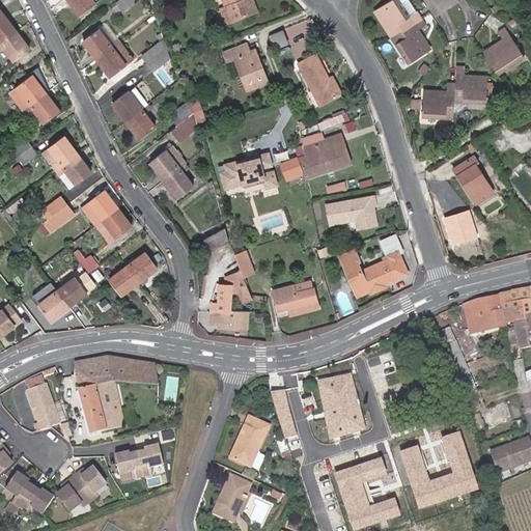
[(94,5),(90,0),(67,0),(80,16),(94,5)]
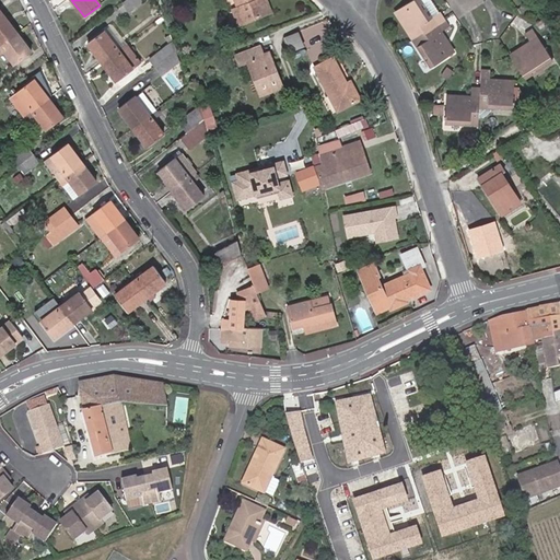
[(125,0),(132,10),(143,1),(142,0),(125,0)]
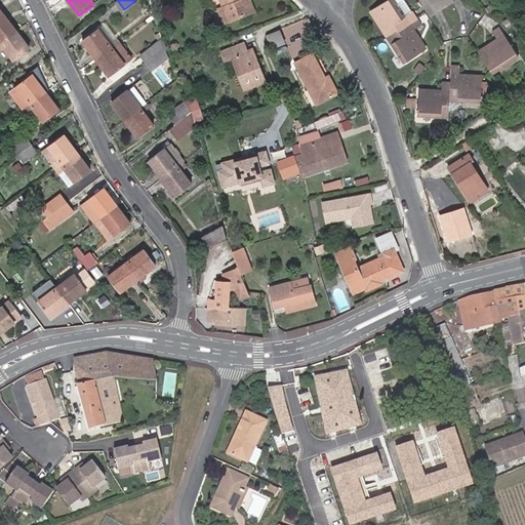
[(251,12),(246,0),(220,0),(230,21),(251,12)]
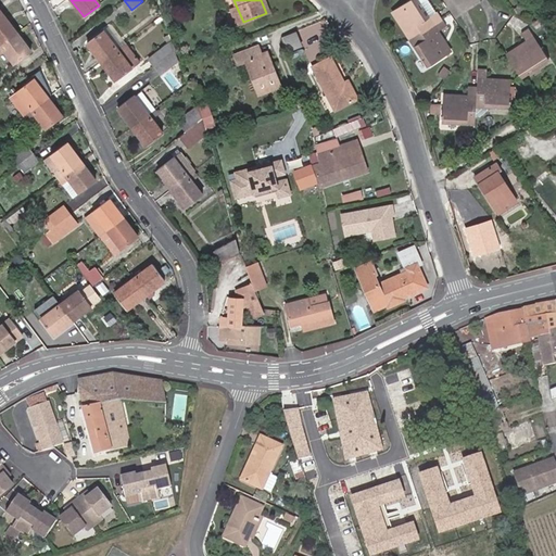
[(265,0),(261,0),(266,13),(270,11),(265,0)]
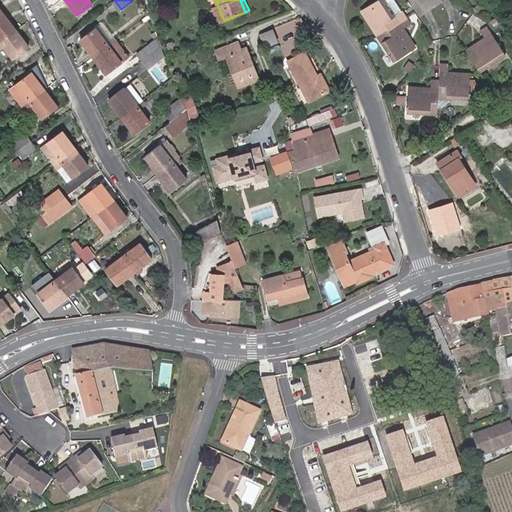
[(376,0),(362,9),(378,36),(407,18),(403,10),(400,11),(394,15),(389,6),(387,8),(384,5),(387,3),(384,0),(376,0)]
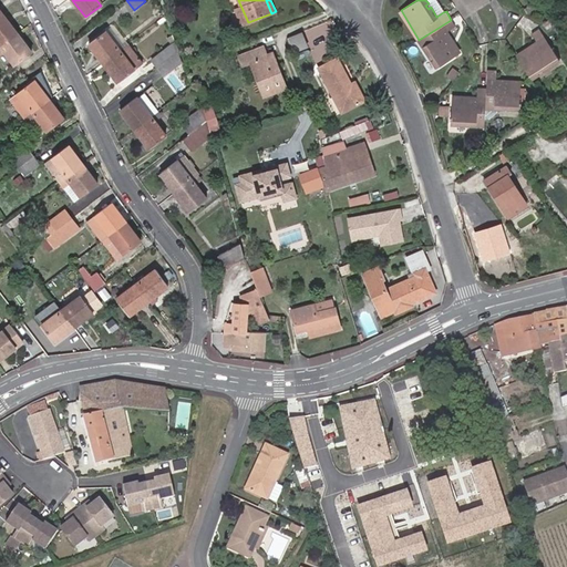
[(429,9),(431,7),(436,17),(443,12),(435,0),(425,0),(429,3),(425,6),(429,9)]
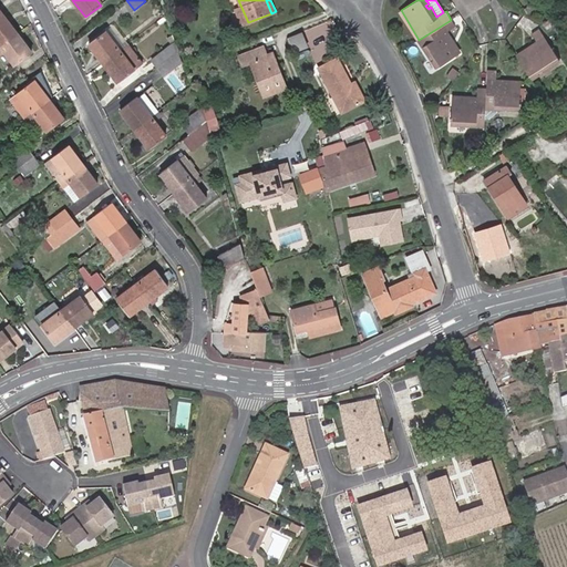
[(538,2),(524,11),(526,14),(540,6),(538,2)]
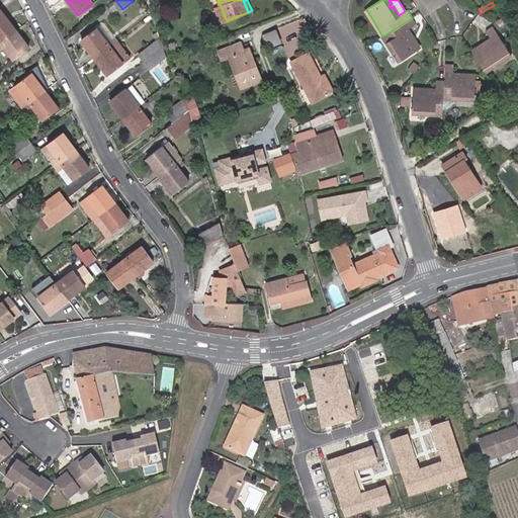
[(221,6),(213,9),(220,23),(227,20),(221,6)]
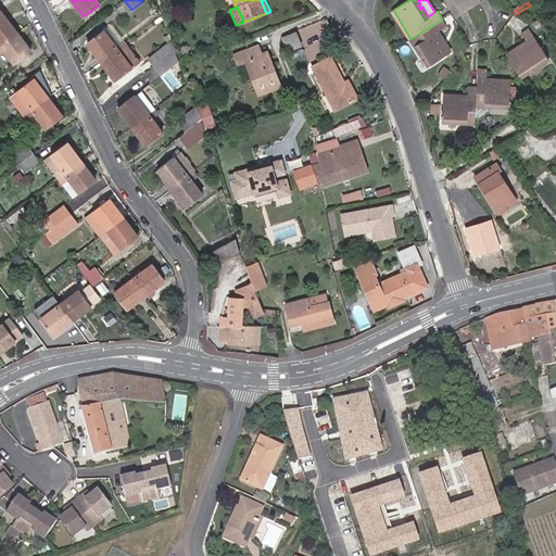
[(0,46),(16,34),(2,14),(0,11),(0,46)]
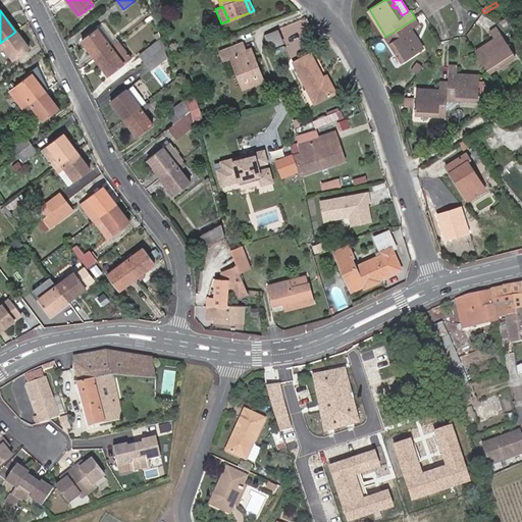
[(415,18),(385,37),(402,63),(423,50),(419,43),(416,45),(414,41),(416,40),(411,30),(419,24),(415,18)]
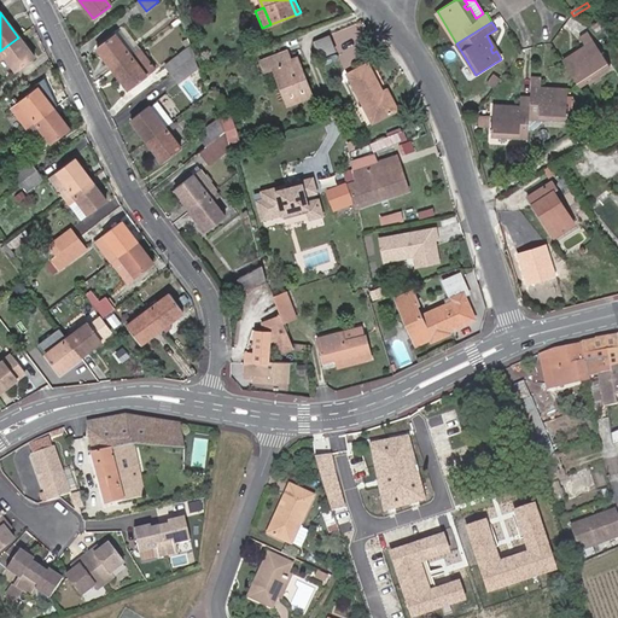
[(596,22),(590,25),(594,33),(601,29),(596,22)]
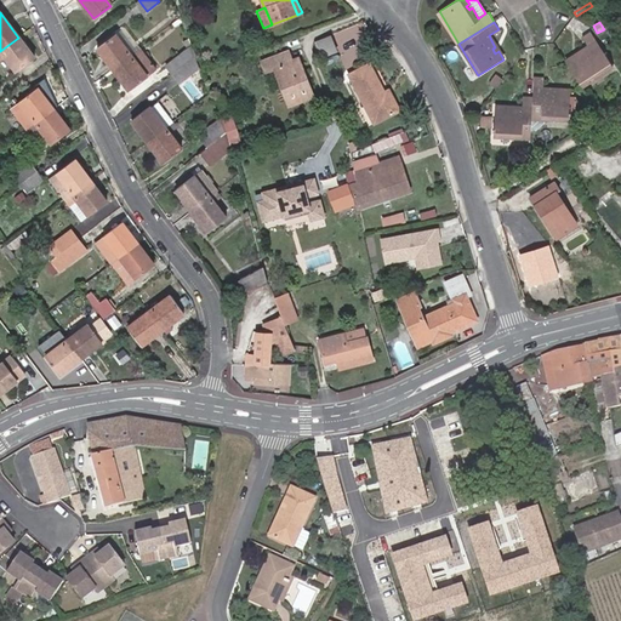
[(342,63),(362,61),(358,28),(339,30),(342,63)]
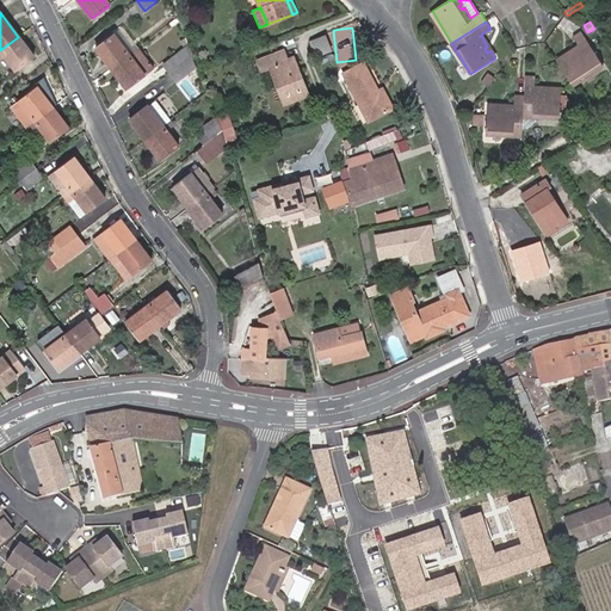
[(121,29),(112,35),(128,55),(136,48),(121,29)]
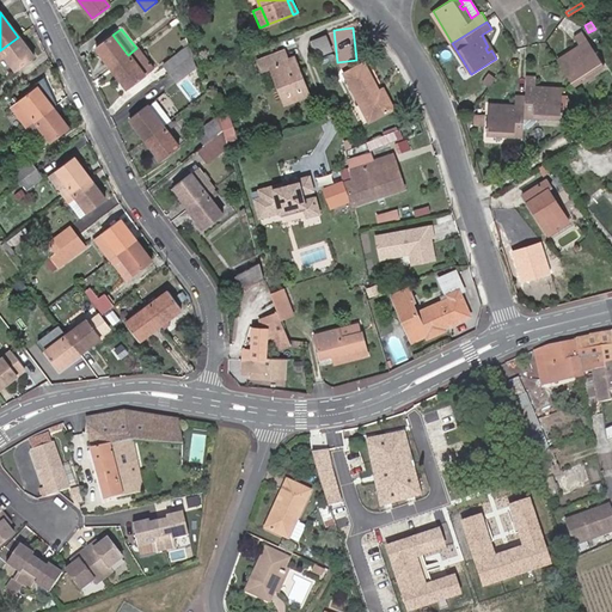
[(557,61),(574,86),(606,66),(583,32),(575,37),(581,47),(570,54),(571,56),(568,60),(565,56),(557,61)]
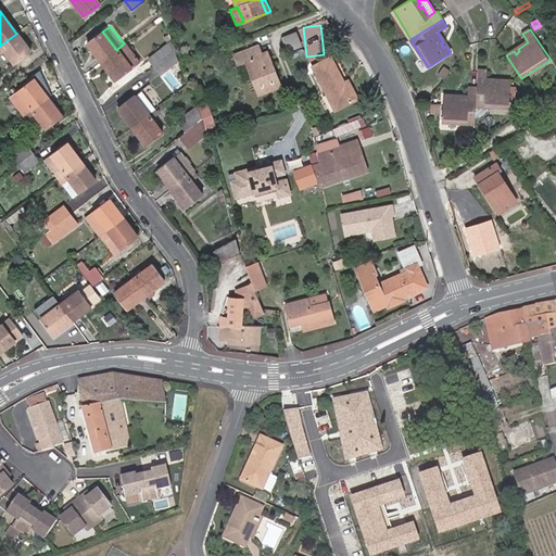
[(100,62),(116,50),(102,32),(87,43),(100,62)]
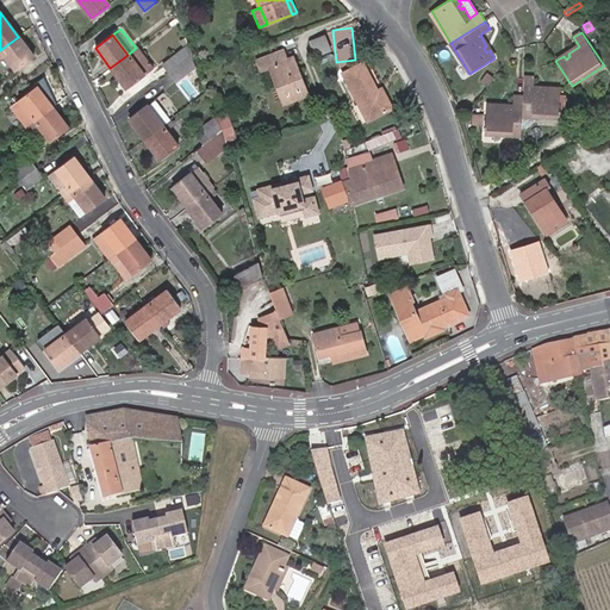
[(318,58),(332,53),(327,36),(312,42),(318,58)]
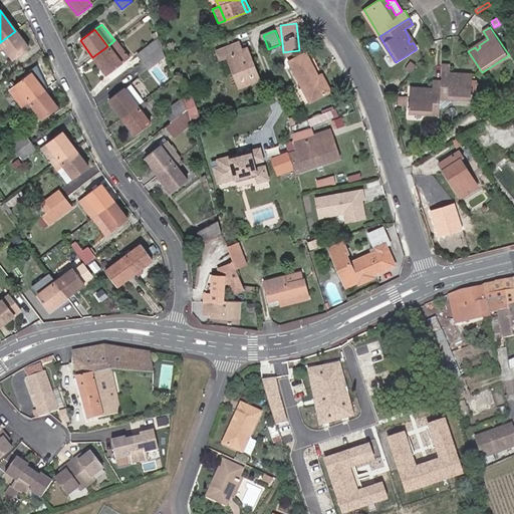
[(15,31),(0,42),(12,59),(27,48),(15,31)]
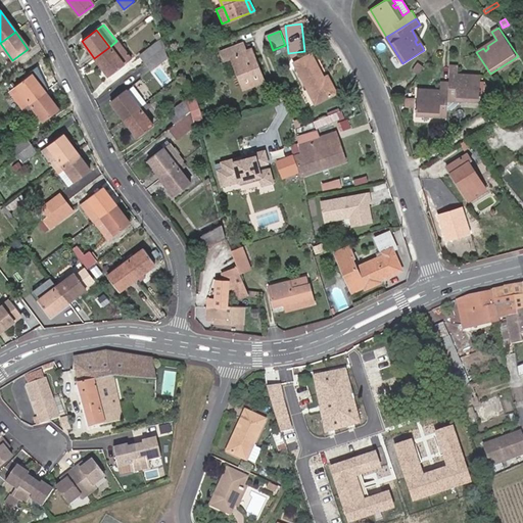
[(159,39),(139,55),(144,62),(162,48),(163,48),(159,39)]
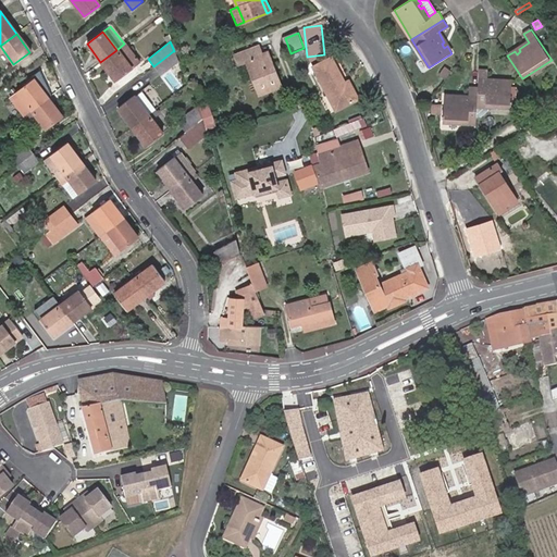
[(124,44),(116,50),(131,70),(138,63),(124,44)]
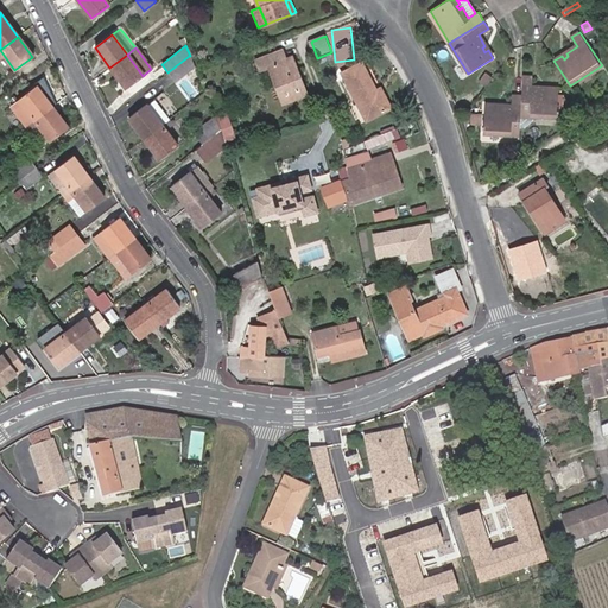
[(283,51),(268,56),(285,105),(306,96),(302,84),(299,86),(296,75),(298,74),(293,58),(286,61),(283,51)]
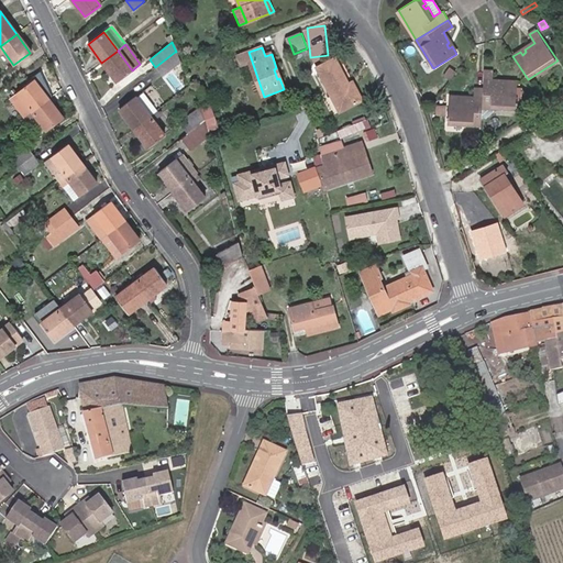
[(132,70),(118,51),(101,63),(116,83),(132,70)]
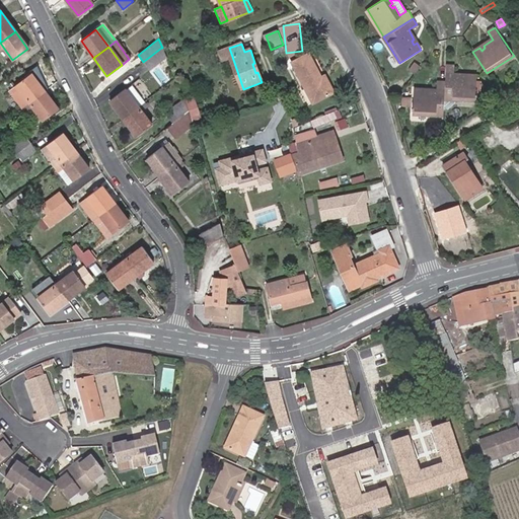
[(161,48),(143,62),(149,69),(165,57),(161,48)]
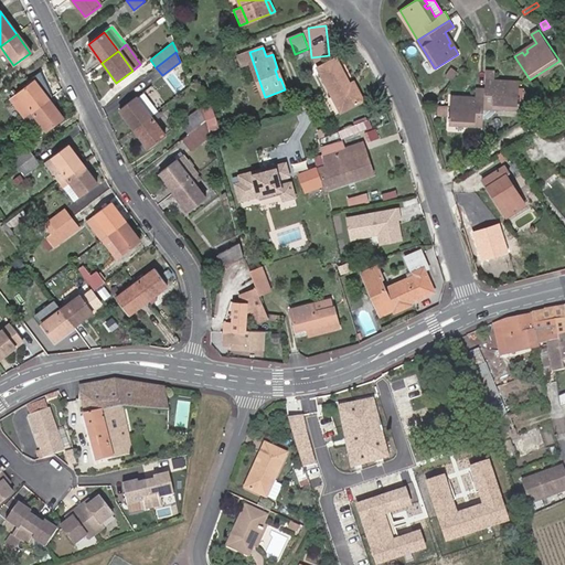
[(265,97),(249,52),(238,55),(242,65),(251,62),(263,97),(265,97)]
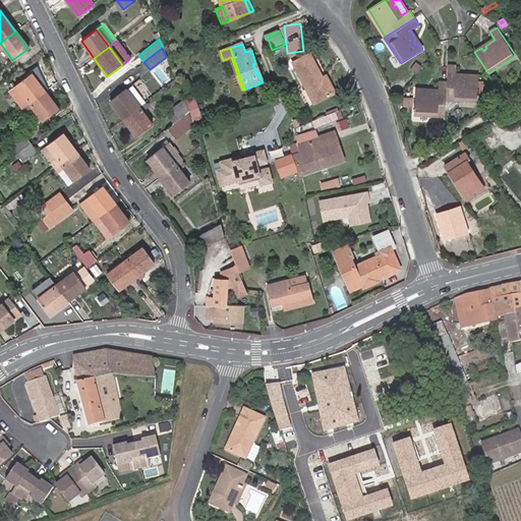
[(325,82),(323,78),(310,55),(294,64),(314,106),(337,95),(330,80),(325,82)]
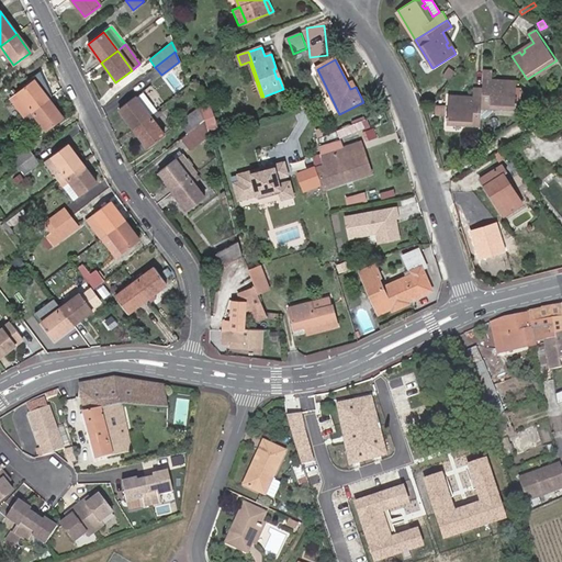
[(447,68),(441,76),(447,80),(452,72),(447,68)]
